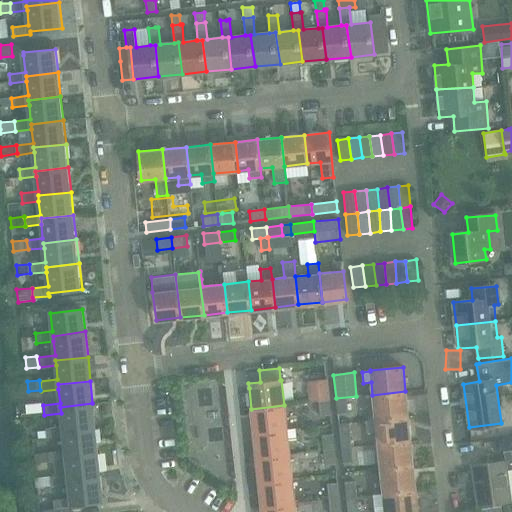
[(326,381),(306,384),(308,403),(328,401),(326,381)]
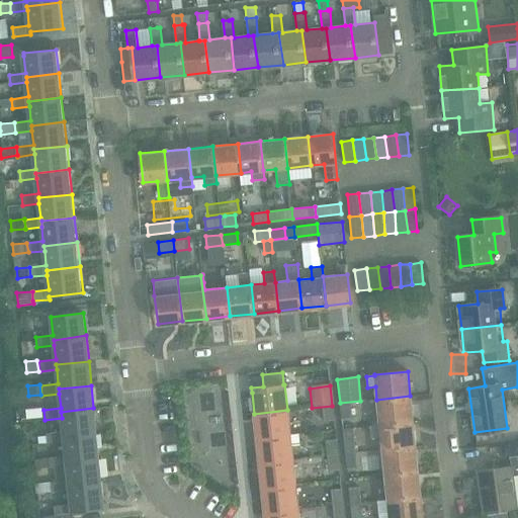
[(376,400),(379,425),(413,422),(410,396),(376,400)]
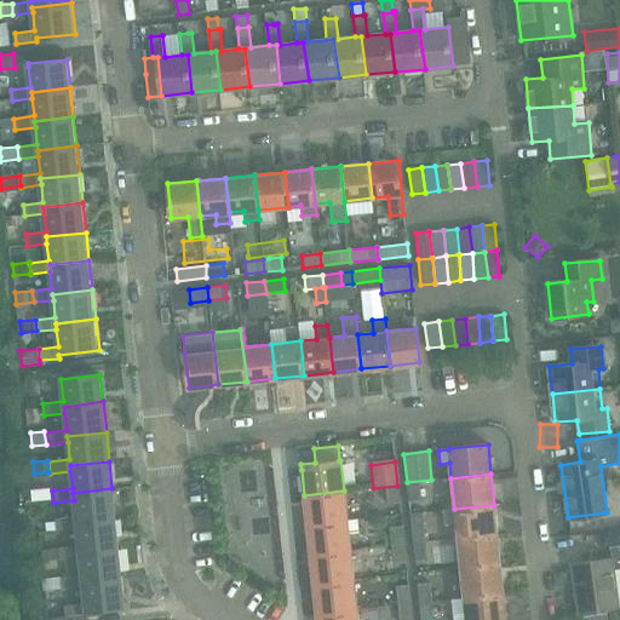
[(57,530),(78,529),(75,522),(115,517),(112,488),(73,493),(74,500),(75,517),(56,518),(57,530)]
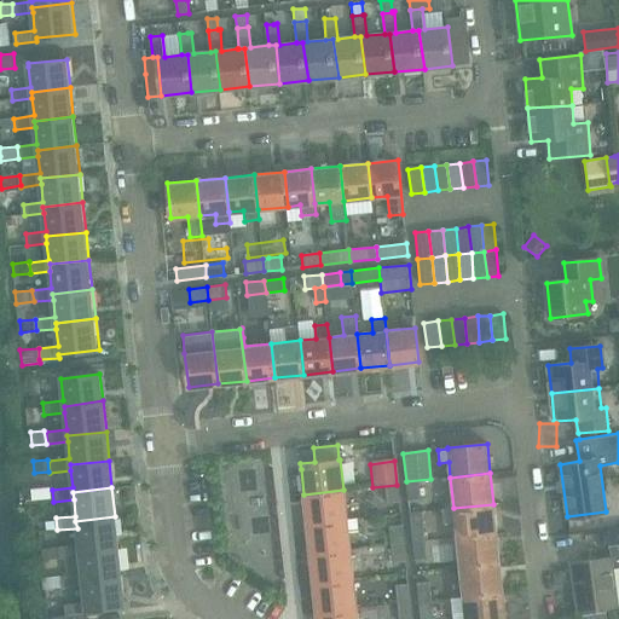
[(304,495),(307,526),(347,521),(343,490),(304,495)]
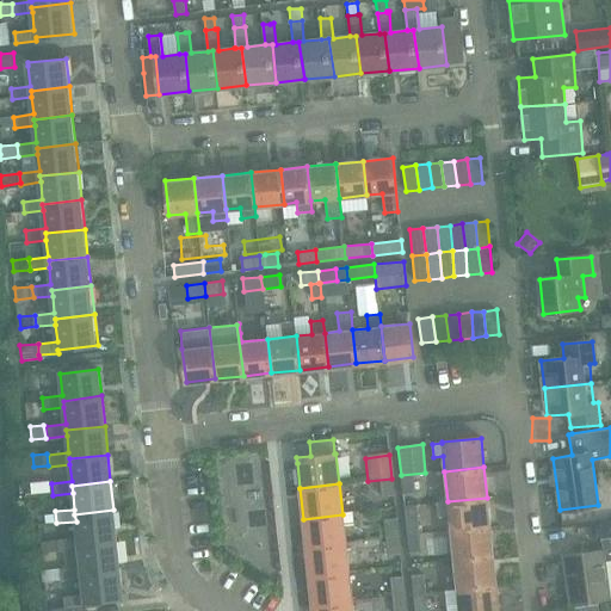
[(449,516),(451,530),(491,526),(487,498),(448,501),(437,503),(438,517),(449,516)]
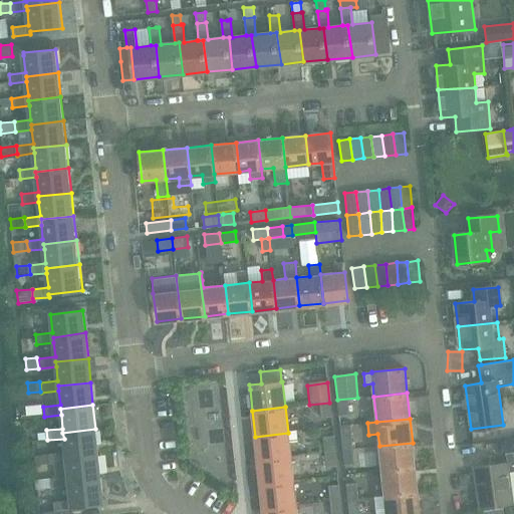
[(339,425),(342,449),(352,449),(350,425),(339,425)]
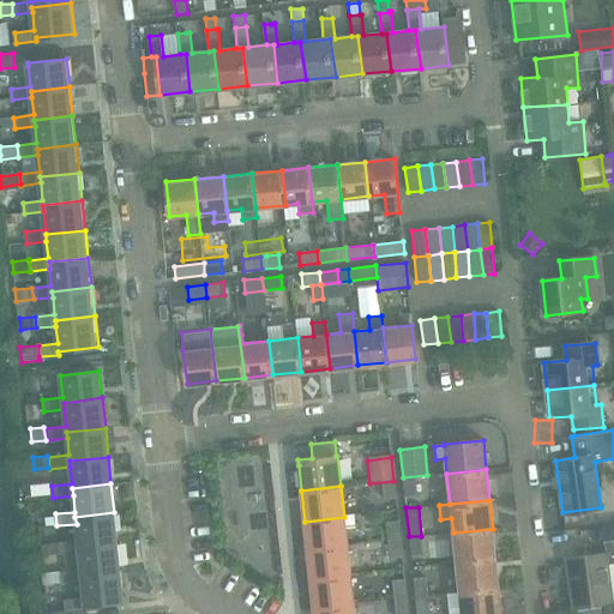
[(62,553),(79,552),(79,546),(118,543),(114,512),(74,517),(77,524),(78,541),(58,543),(59,554),(62,553)]
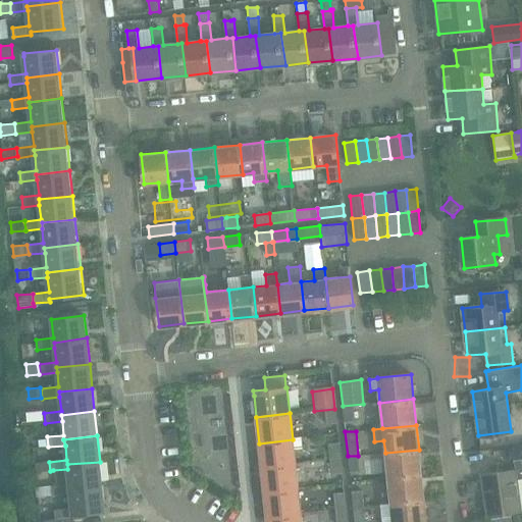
[(293,439),(259,444),(261,466),(295,463),(294,450),(302,449),(301,438),(293,439)]
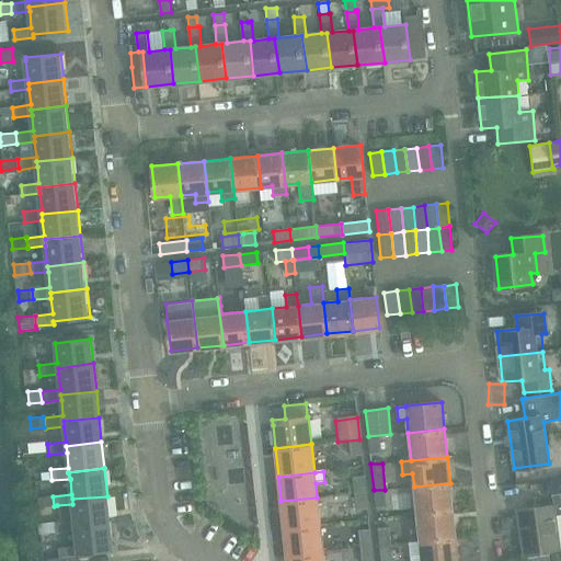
[(353,477),(355,494),(366,493),(364,476),(353,477)]
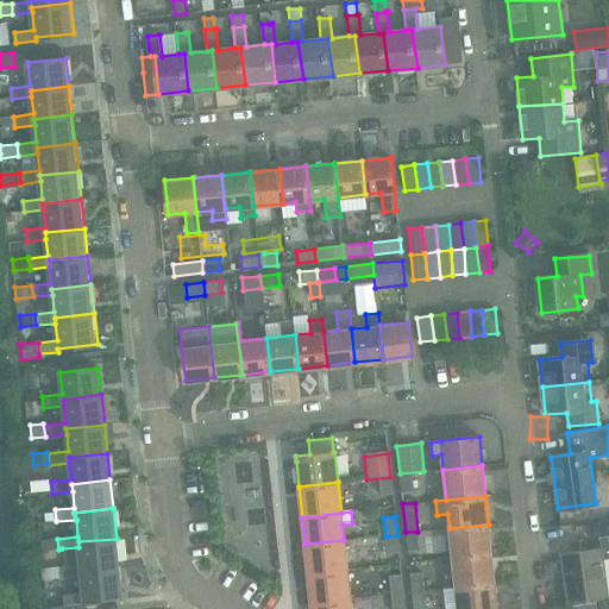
[(603,548),(562,553),(569,602),(597,597),(608,596),(602,559),(608,558),(608,519),(600,520),(603,548)]
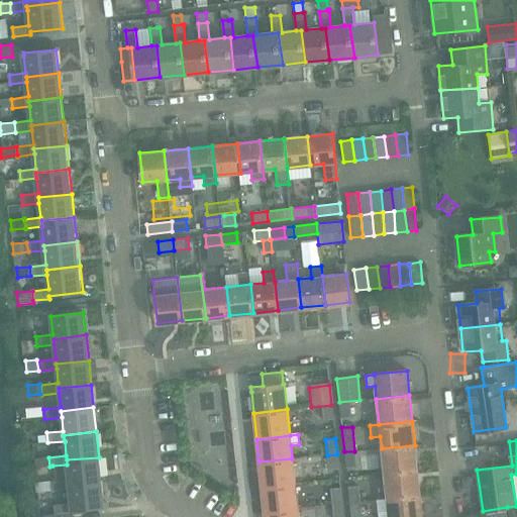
[(382,448),(384,474),(417,470),(415,445),(382,448)]
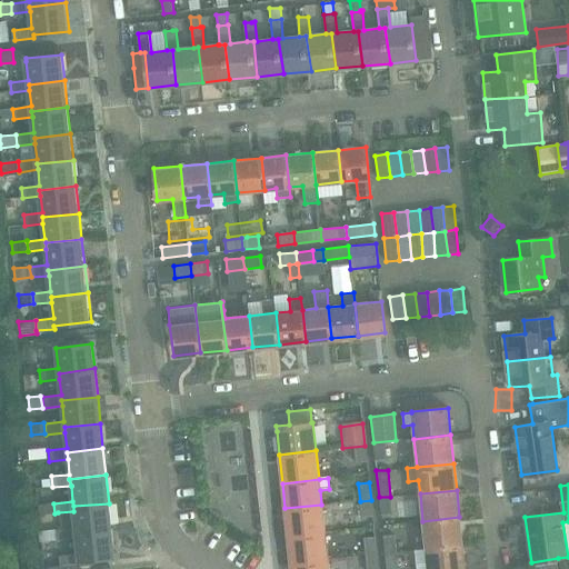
[(390,497),(379,497),(380,515),(392,513),(390,497)]
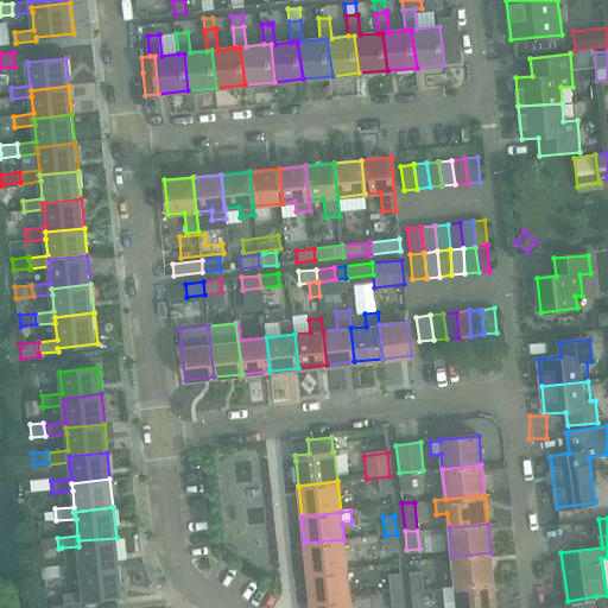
[(57,538),(39,539),(40,550),(58,549),(57,538)]
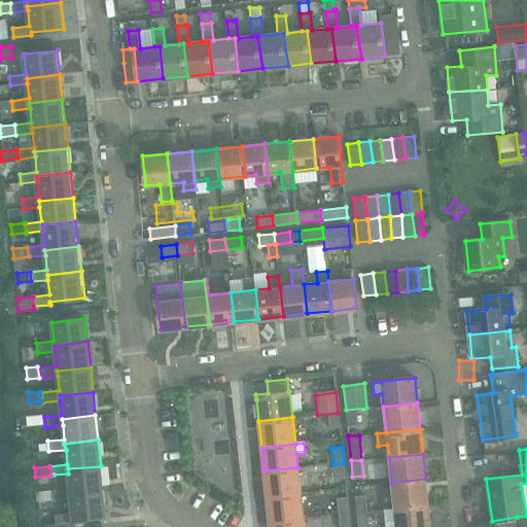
[(56,490),(36,492),(37,502),(54,500),(71,498),(71,493),(104,490),(101,466),(68,468),(68,473),(54,475),(56,490)]
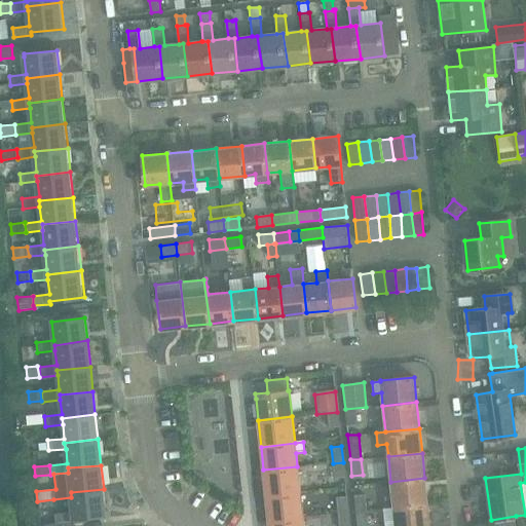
[(263,470),(266,495),(300,493),(297,466),(263,470)]
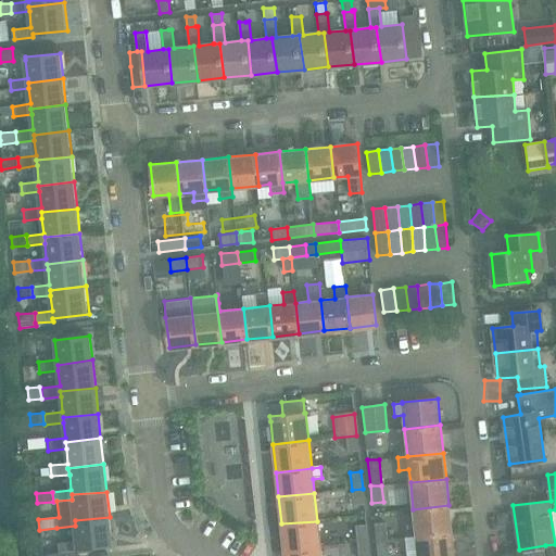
[(413,509),(416,535),(452,532),(449,505),(413,509)]
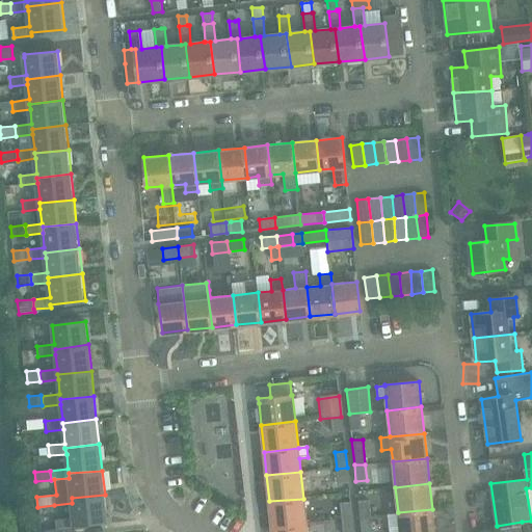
[(72,498),(72,503),(73,519),(56,521),(56,529),(45,530),(45,531),(75,531),(74,525),(107,521),(105,495),(72,498)]
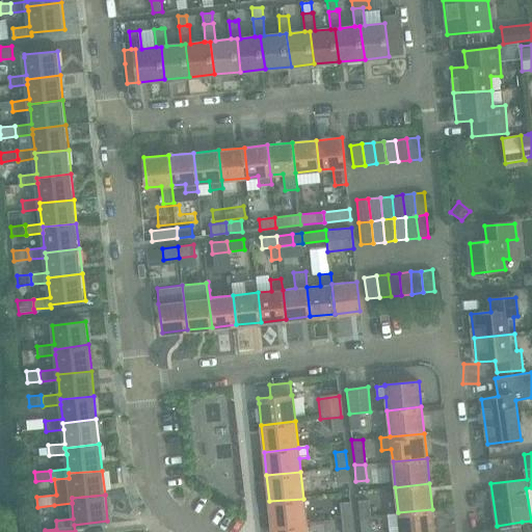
[(269,501),(272,527),(307,524),(303,499),(269,501)]
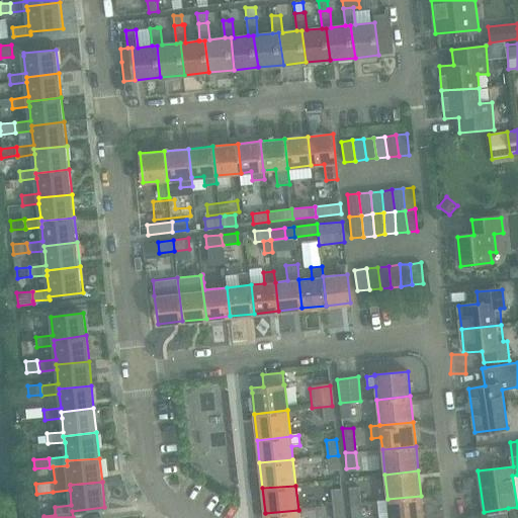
[(348,488),(350,503),(360,502),(359,487),(348,488)]
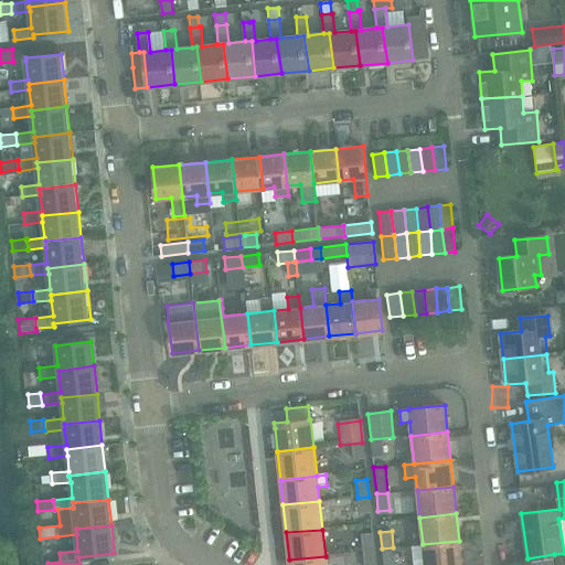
[(361,534),(363,553),(375,552),(373,533),(361,534)]
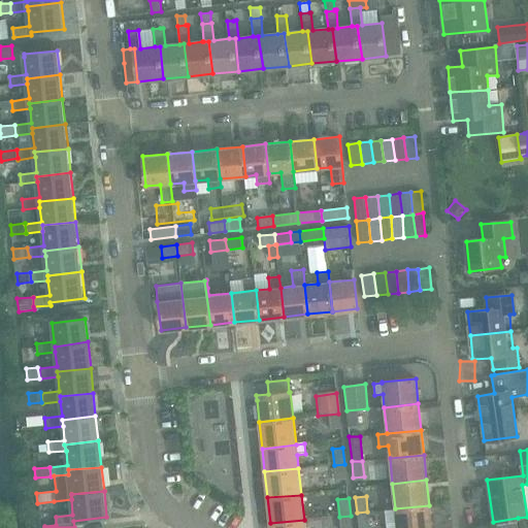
[(395,508),(397,527),(431,527),(429,505),(395,508)]
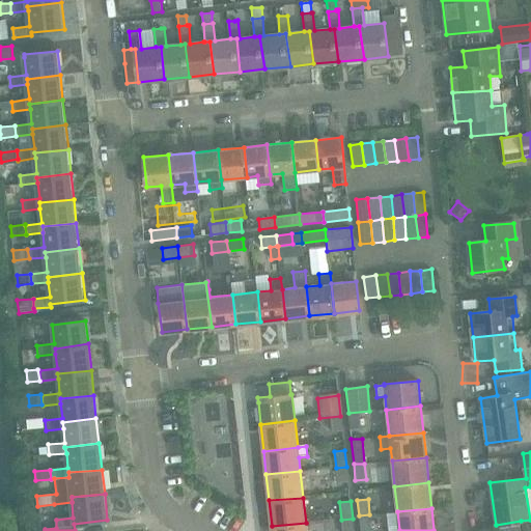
[(359,515),(360,529),(371,528),(369,514),(359,515)]
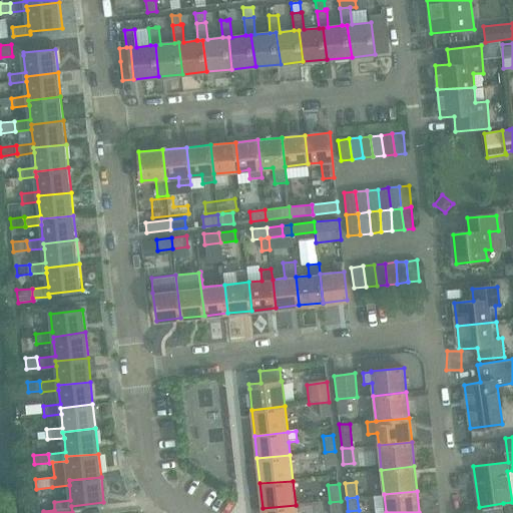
[(342,512),(341,501),(330,502),(331,512),(342,512)]
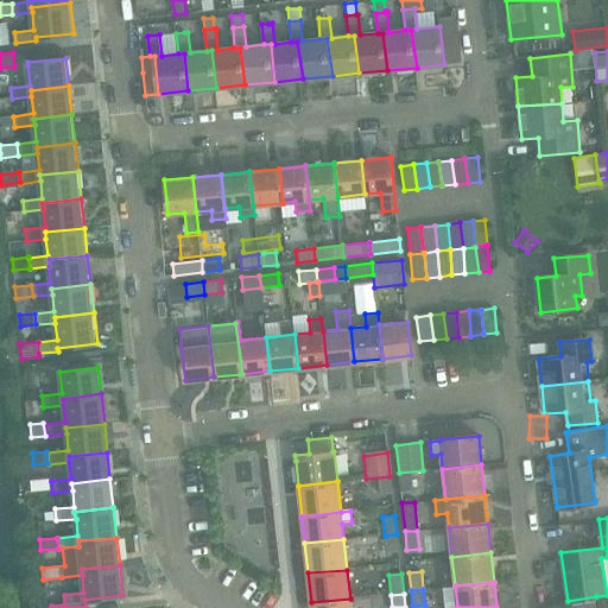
[(607,603),(607,595),(596,596),(597,607),(602,607),(607,607),(607,603)]
